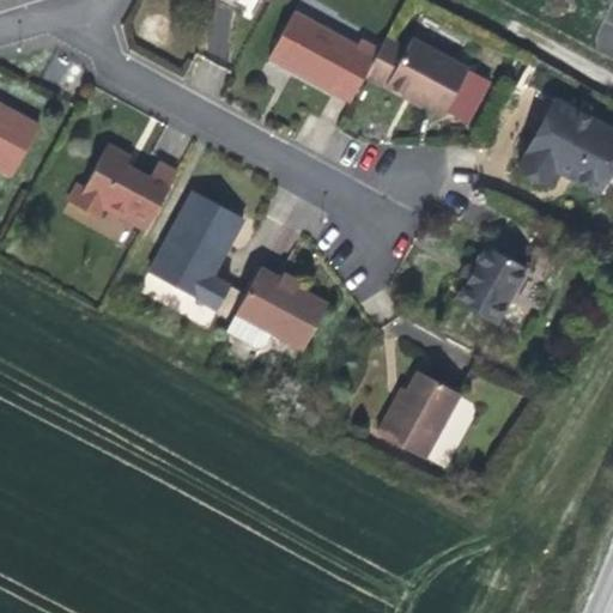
[(287,68),(351,102),(364,77),(378,49),(360,38),(358,46),(295,10),(268,58),(287,68)]
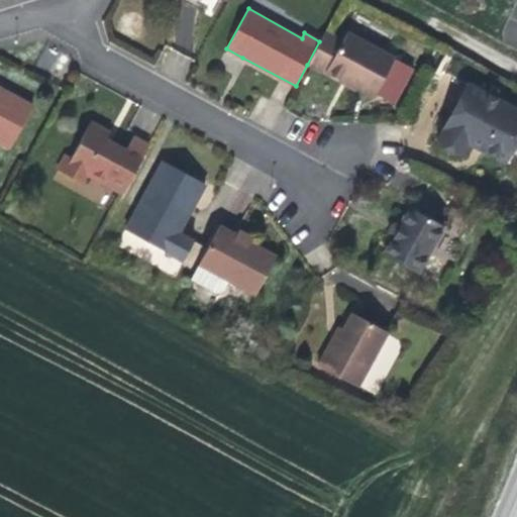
[(342,39),(326,30),(319,41),(307,65),(324,74),(326,72),(344,82),(373,98),(394,57),(347,31),(342,39)]
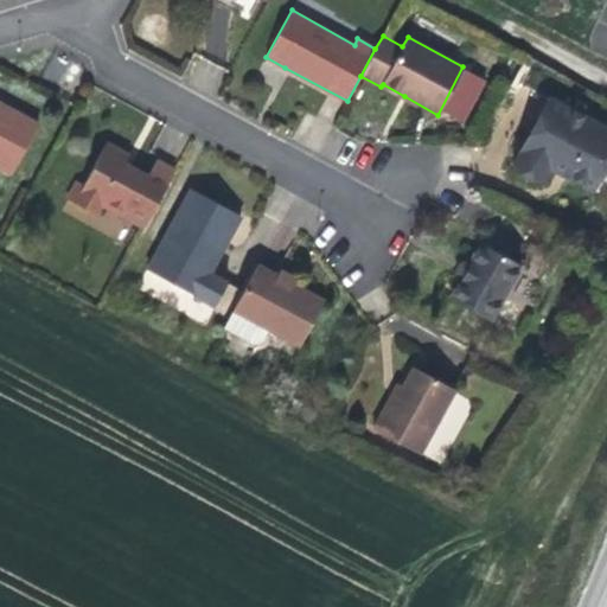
[(606,128),(549,98),(512,166),(542,181),(550,167),(566,176),(592,189),(606,160),(606,128)]
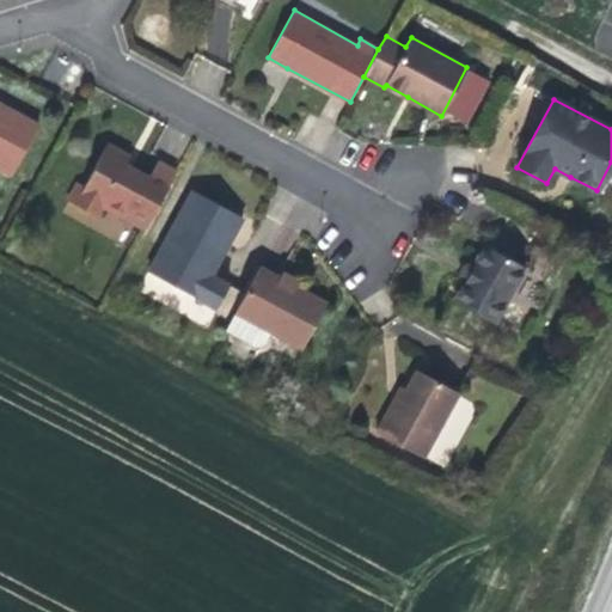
[(0,110),(0,167),(12,175),(38,124),(7,108),(5,114),(0,110)]
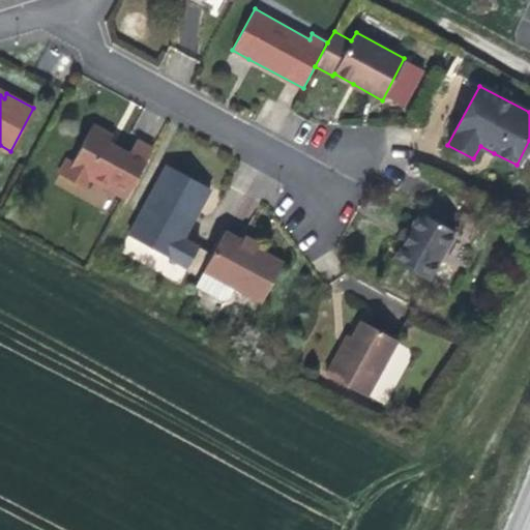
[(125,199),(152,148),(137,138),(128,154),(117,147),(109,142),(113,135),(92,124),(71,163),(66,159),(58,173),(85,187),(89,179),(125,199)]
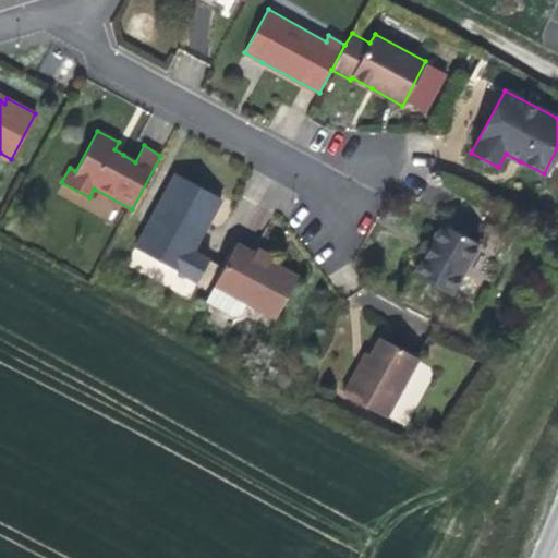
[(159,203),(135,247),(198,282),(209,261),(192,251),(221,198),(174,173),(159,203)]
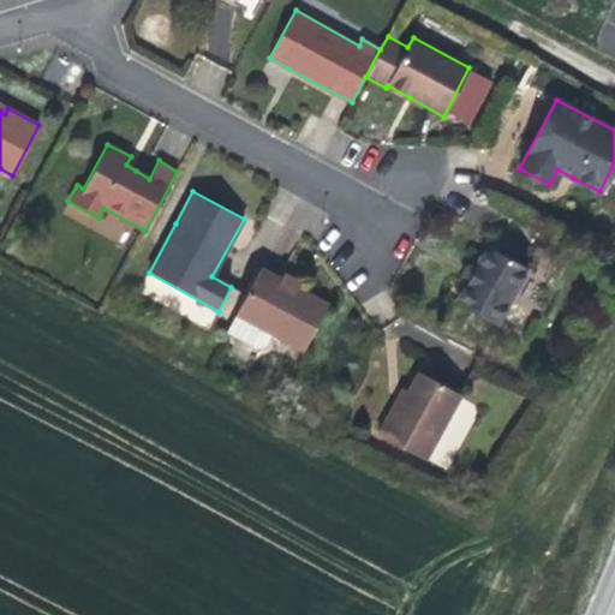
[(497,326),(527,269),(487,246),(476,266),(466,267),(461,274),(464,281),(466,282),(455,302),(497,326)]
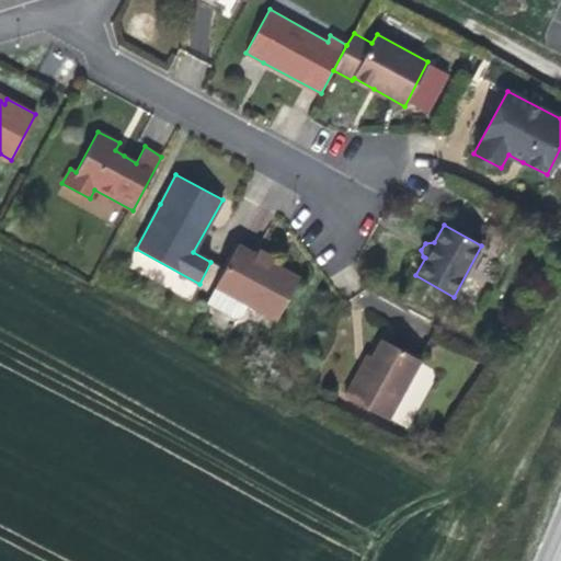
[(491,228),(481,245),(487,248),(496,231),(491,228)]
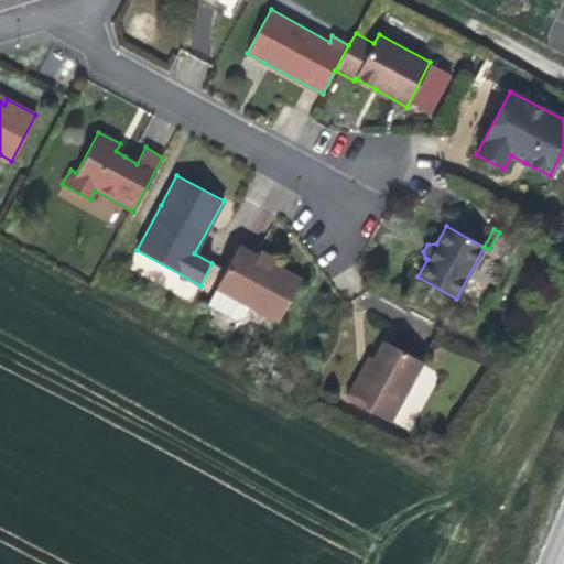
[(278,267),(239,246),(208,304),(235,320),(243,316),(249,305),(278,322),(302,279),(278,267)]
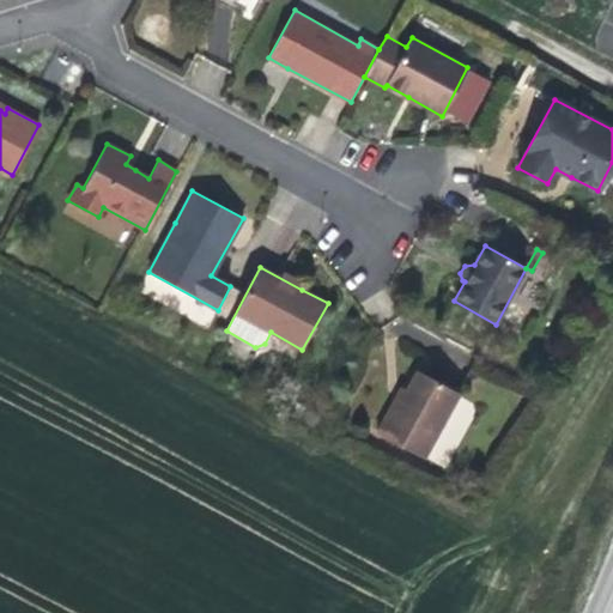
[(417,371),(406,390),(389,420),(384,417),(376,432),(425,459),(459,394),(417,371)]
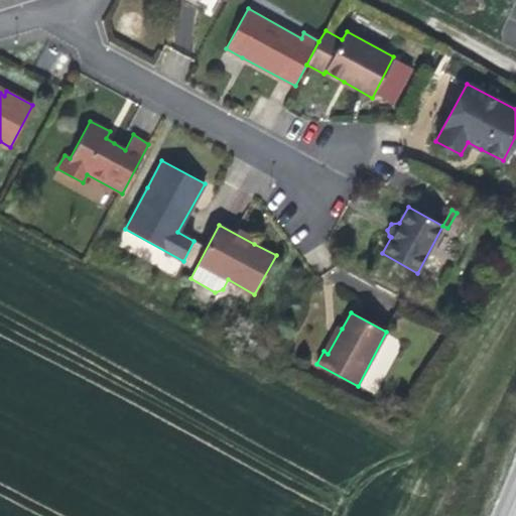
[(328,354),(342,329),(338,327),(333,336),(324,351),(328,354)]
